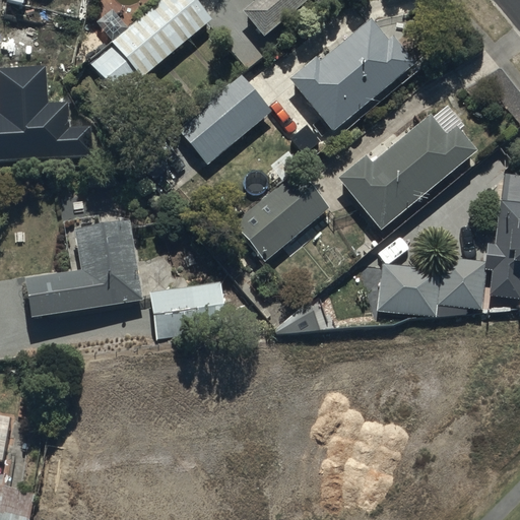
[(197,0),(159,0),(88,64),(122,102),(214,18),(197,0)]
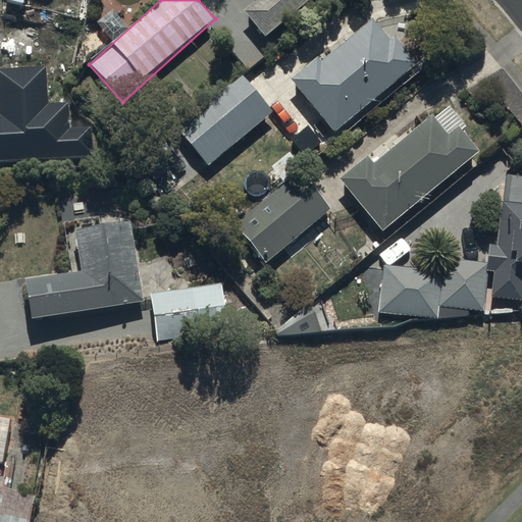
[(253,0),(244,9),(266,36),(308,0),(253,0)]
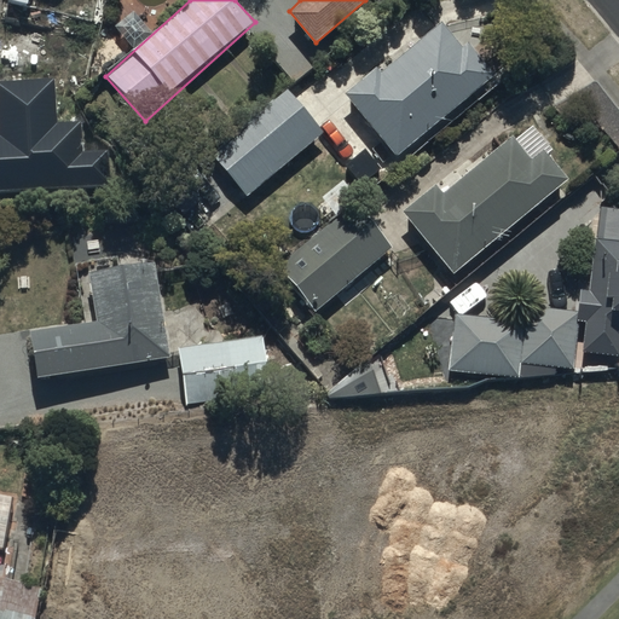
[(350,91),(399,154),(496,76),(469,42),(462,48),(444,24),(383,73),(379,68),(350,91)]
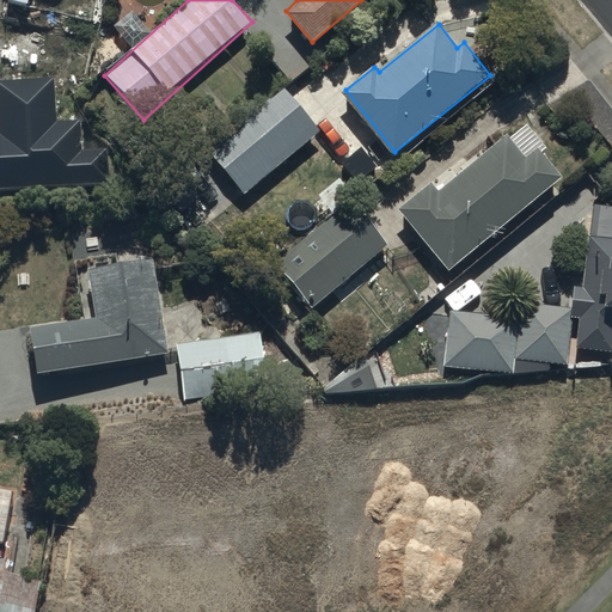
[(54,77),(0,79),(0,187),(110,182),(108,148),(81,150),(79,121),(56,122),(54,77)]
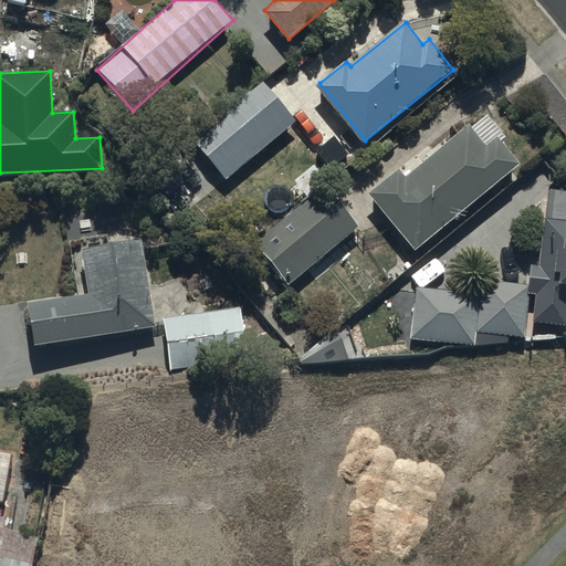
[(192,138),(226,179),(296,122),(263,81),(192,138)]
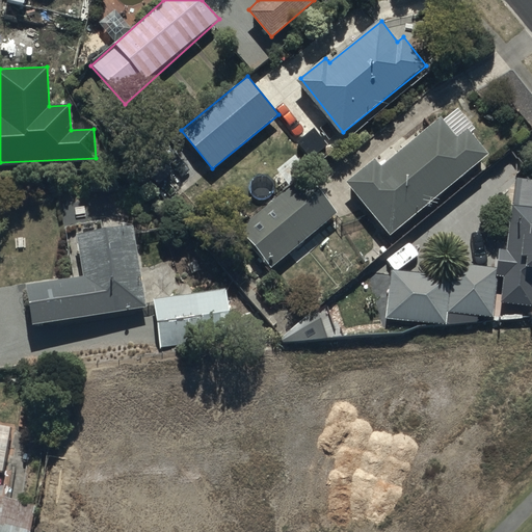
[(347,181),(391,235),(489,154),(473,132),(477,129),(457,106),(382,167),(375,158),(347,181)]
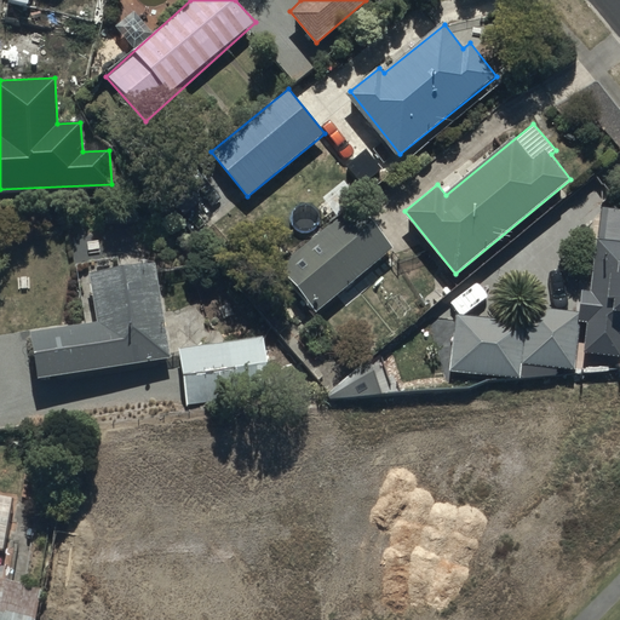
[(282,269),(316,310),(394,247),(360,206),(282,269)]
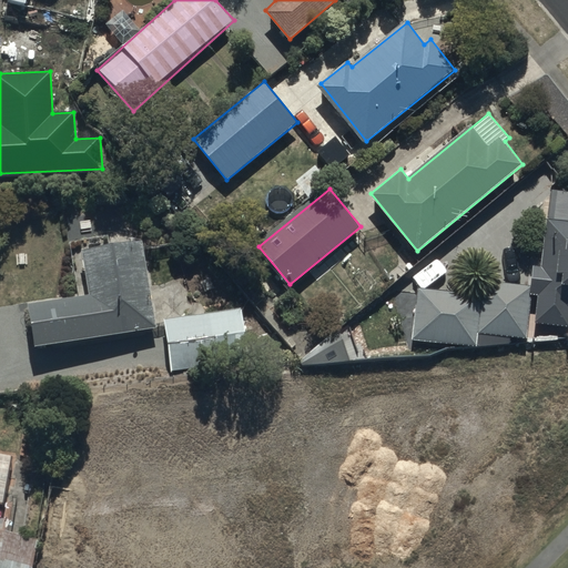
[(567,220),(544,217),(531,323),(567,327),(567,220)]
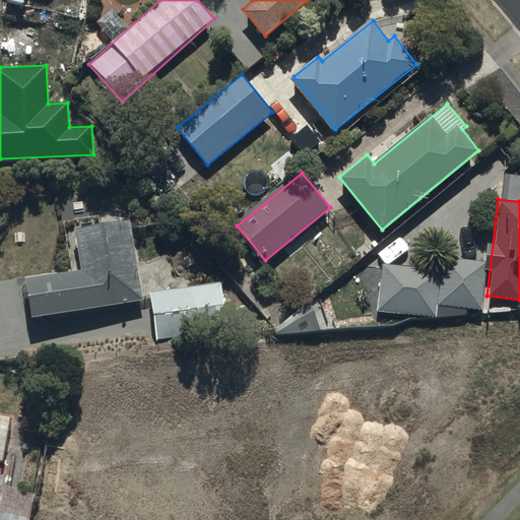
[(24,278),(29,316),(144,300),(132,217),(75,225),(82,270),(24,278)]
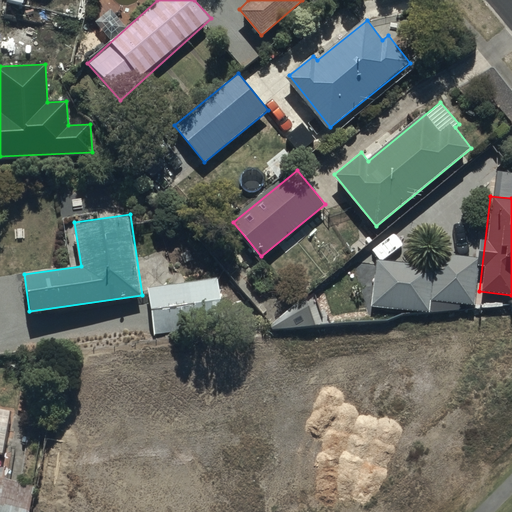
[(370,307),(430,313),(456,311),(457,303),(473,305),(478,256),(434,251),(432,266),(374,260),(370,307)]
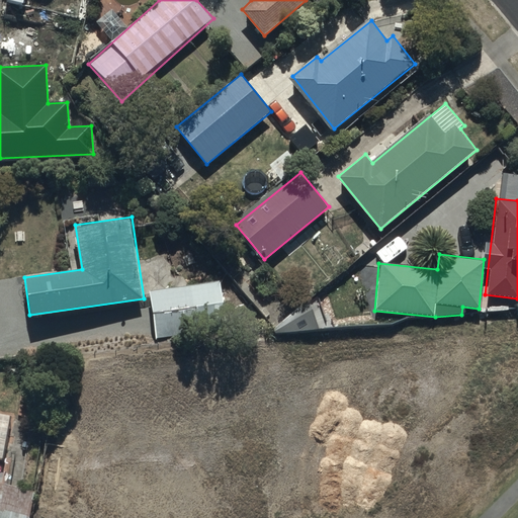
[(222,281),(150,290),(156,339),(228,330),(222,281)]
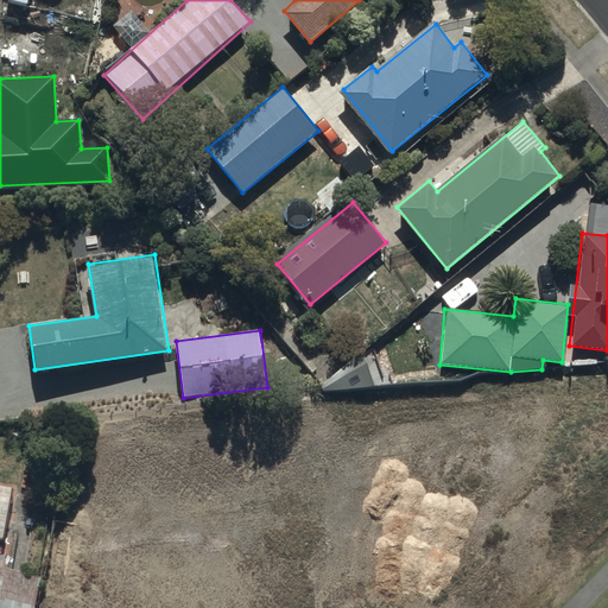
[(0,527),(7,530),(16,487),(0,485),(0,527)]
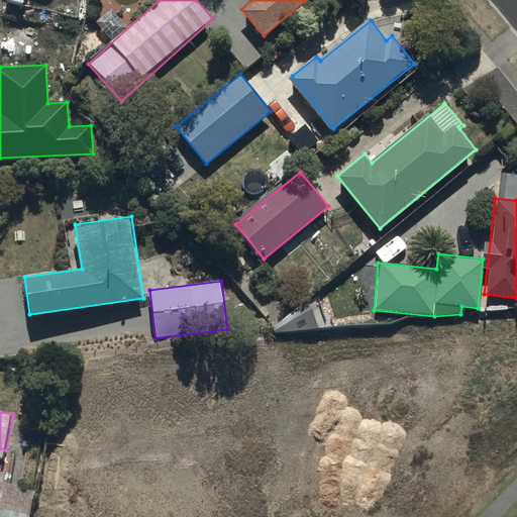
[(2,482),(0,489),(0,516),(3,516),(28,516),(36,492),(2,482)]
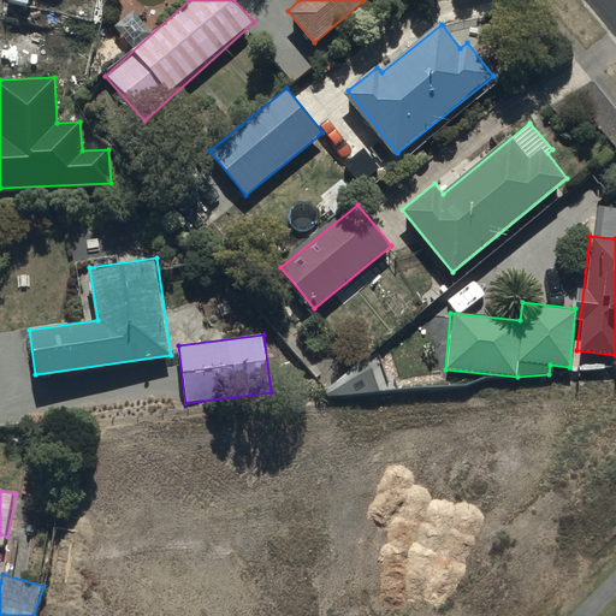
All buildings are outlined.
